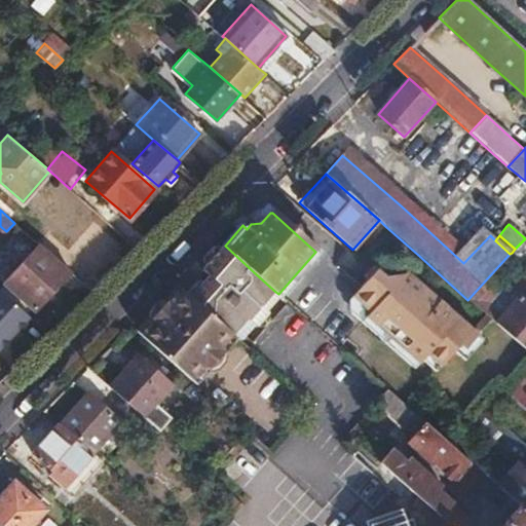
[(92,291),(41,246),(21,267),(13,261),(0,276),(0,277),(36,310),(61,280),(83,300),(92,291)]
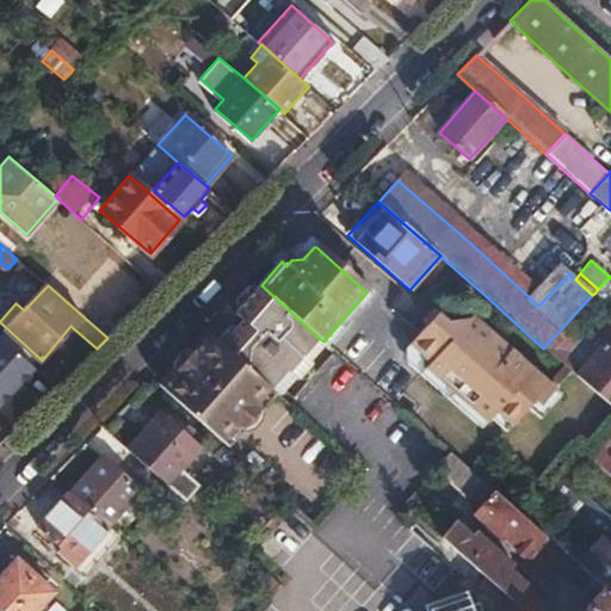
[(217,314),(201,329),(205,333),(210,338),(270,388),(283,371),(295,381),(312,362),(303,355),(319,338),(295,316),(261,285),(234,315),(240,320),(234,327),(217,314)]
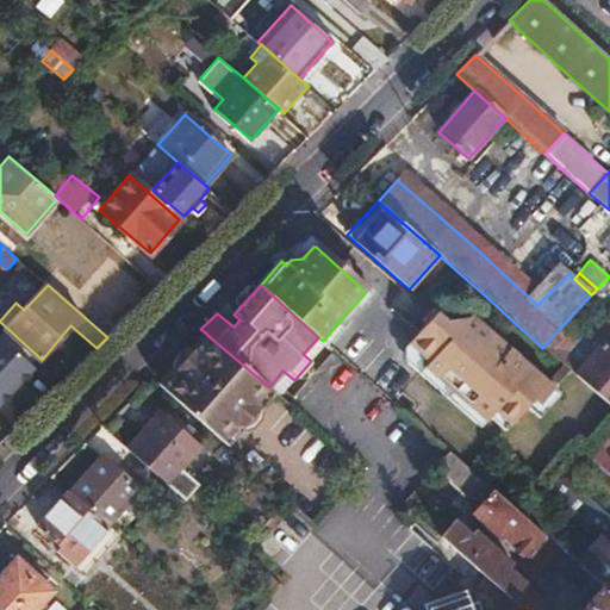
[(436,312),(431,316),(421,318),(422,328),(410,343),(428,360),(428,361),(424,366),(486,421),(496,410),(510,423),(531,399),(537,405),(554,387),(499,337),(472,313),(468,316),(446,319),(437,312),(436,312)]
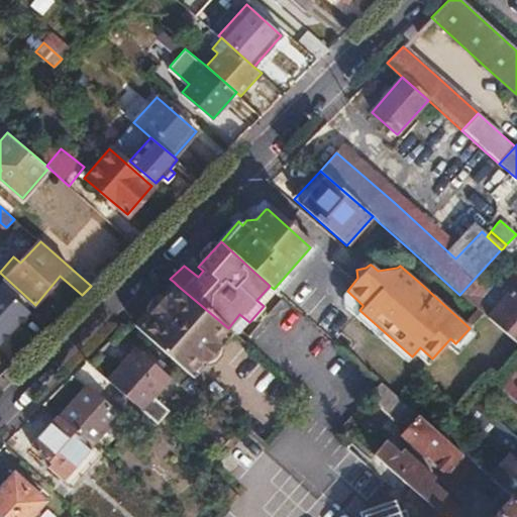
[(480,273),(459,295),(492,324),(516,344),(516,297),(511,293),(494,310),(481,299),(489,290),(486,279),(480,273)]
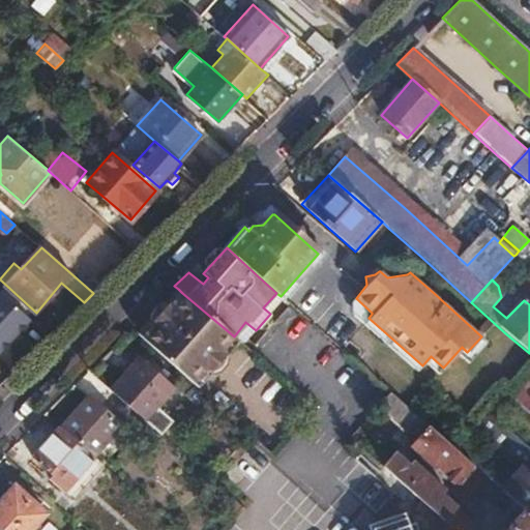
[(234,336),(182,293),(156,323),(205,365),(208,367),(211,369),(215,369),(219,366),(223,362),(224,358),(223,353),(222,350),(234,336)]
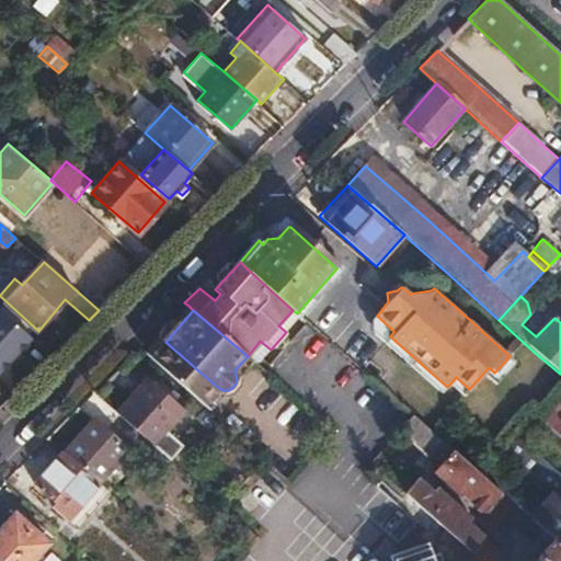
[(0,317),(0,367),(31,335),(3,313),(0,317)]
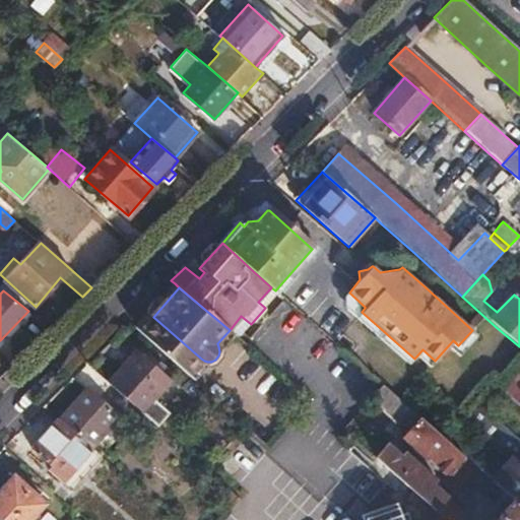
[(153,317),(139,332),(187,374),(192,370),(195,365),(201,359),(153,317)]
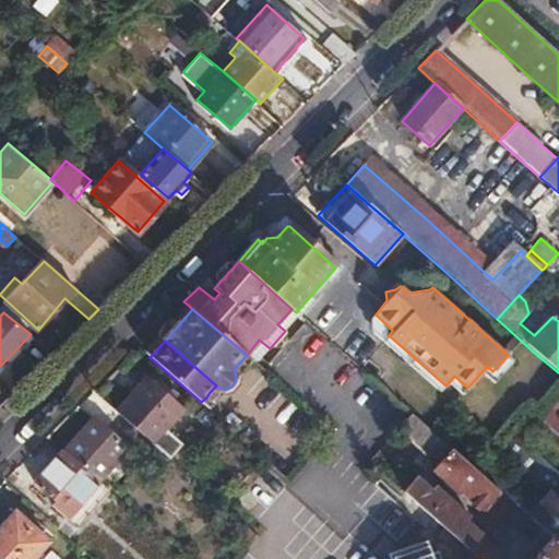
[(146,376),(116,411),(139,432),(168,459),(181,443),(167,431),(186,411),(174,400),(178,394),(170,388),(166,393),(146,376)]
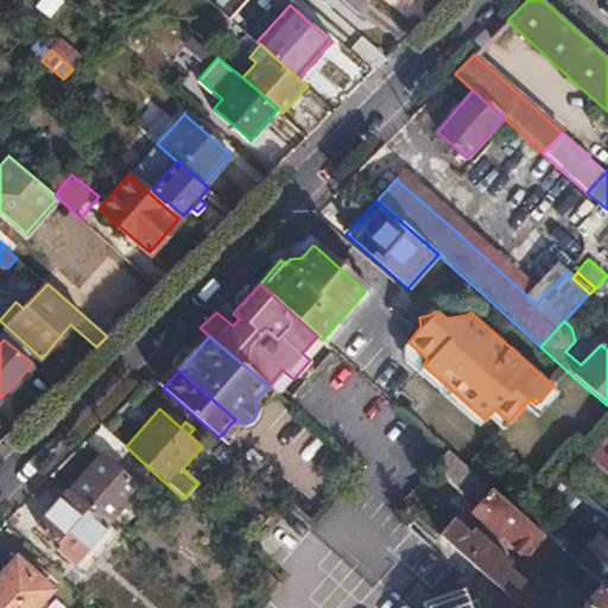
[(607,435),(587,458),(607,475),(607,435)]
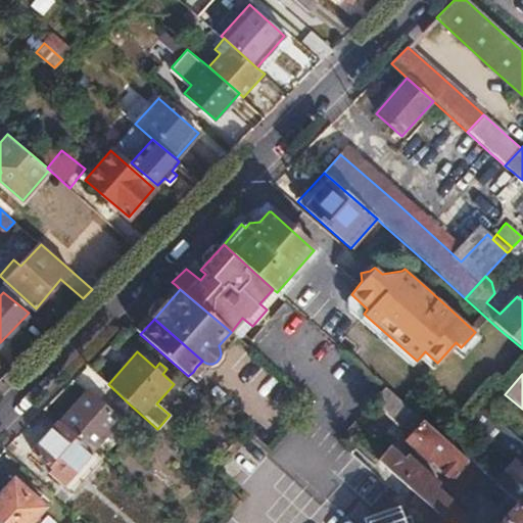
[(493,385),(486,393),(496,403),(505,394),(493,385)]
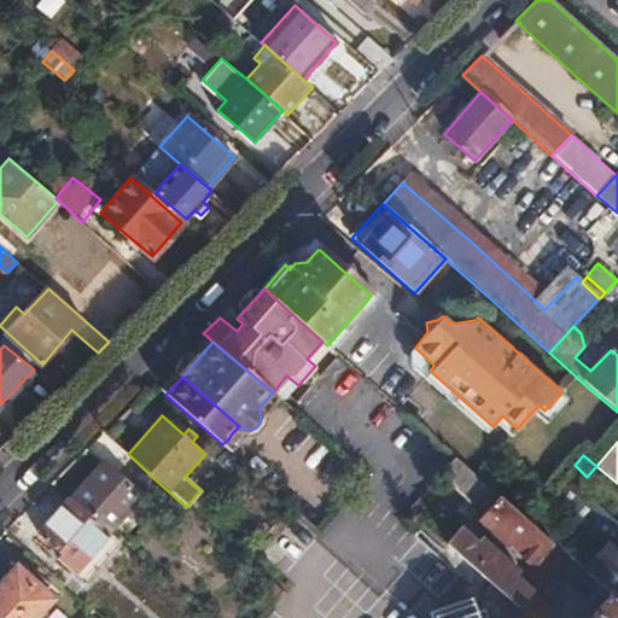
[(474,474),(455,458),(442,472),(482,506),(495,491),(474,474)]
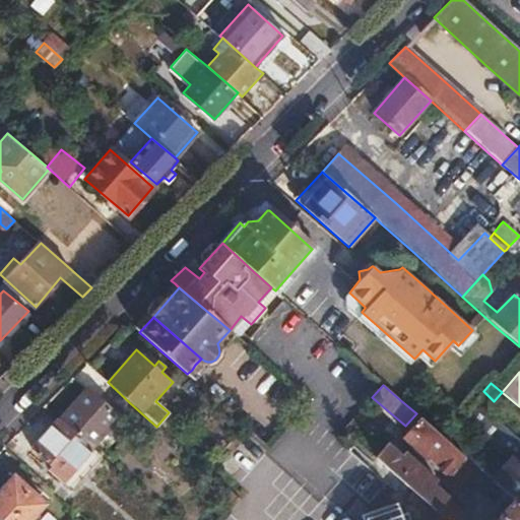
[(87,390),(60,419),(92,448),(118,418),(87,390)]
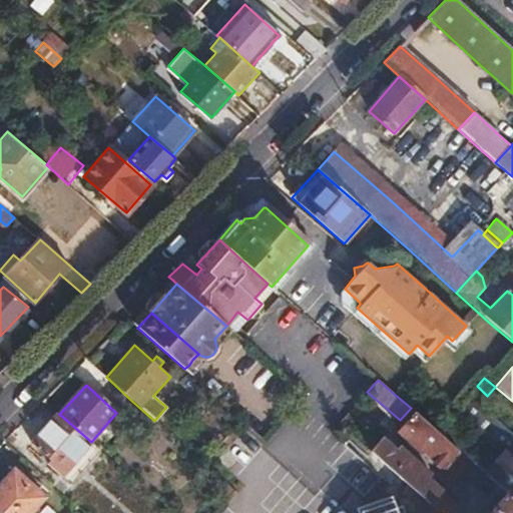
[(512,436),(467,397),(457,409),(485,434),(504,451),(512,458),(512,436)]
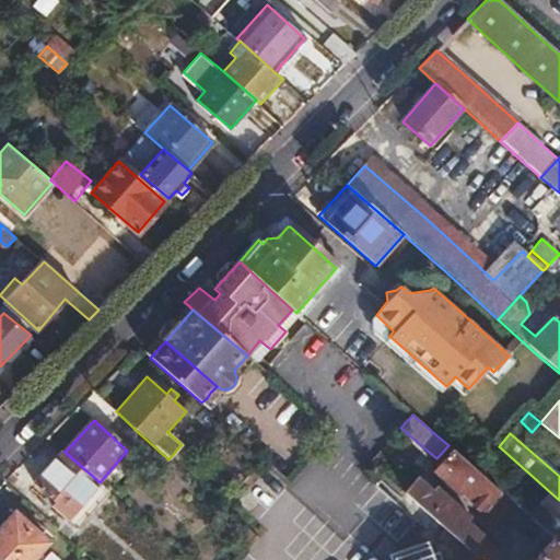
[(418,479),(405,493),(454,536),(479,559),(559,559),(559,545),(527,517),(512,503),(496,489),(453,450),(433,471),(458,494),(461,492),(479,510),(482,510),(496,522),(500,517),(540,552),(533,559),(498,559),(501,556),(465,521),(468,517),(435,488),(432,492),(418,479)]
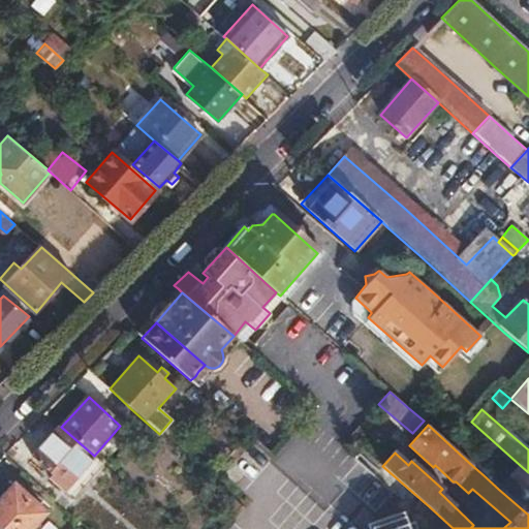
[(94,456),(61,427),(35,457),(53,473),(51,477),(74,499),(84,488),(74,478),(94,456)]
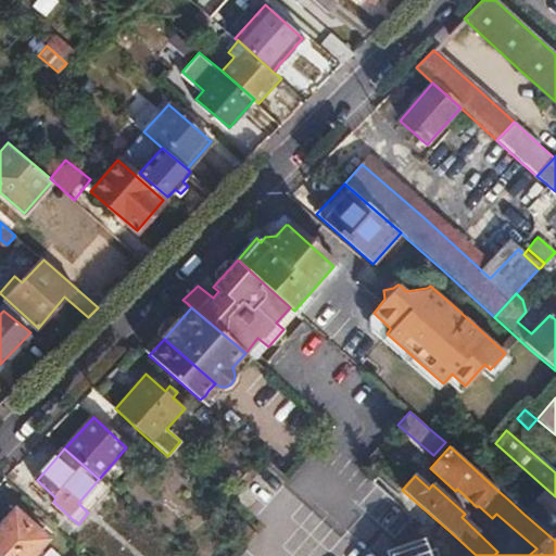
[(501,476),(492,485),(508,500),(517,490),(501,476)]
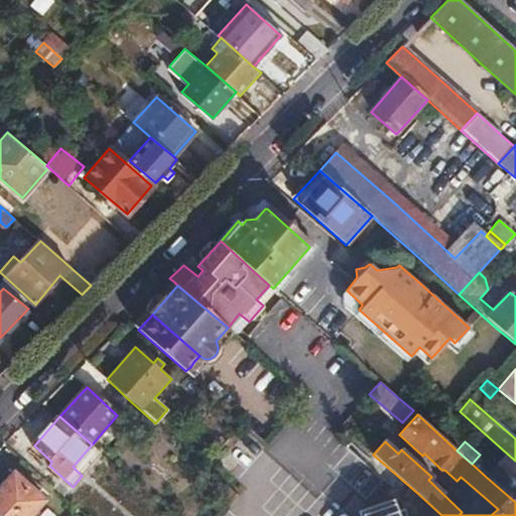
[(486,477),(515,502),(515,461),(507,454),(486,477)]
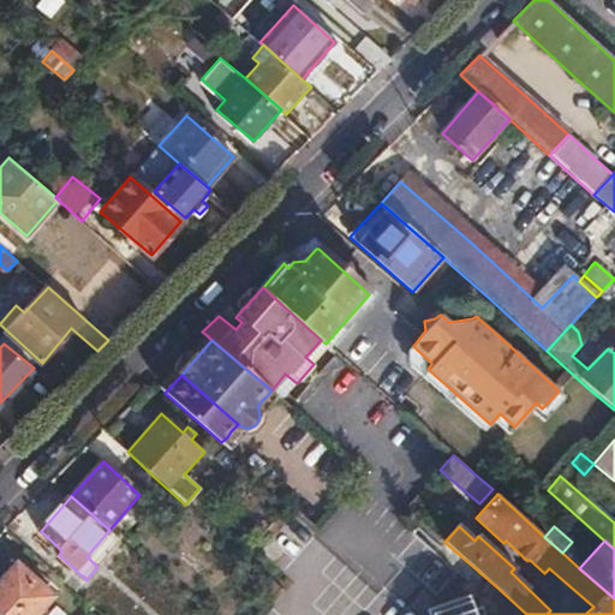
[(17,562),(0,581),(0,614),(37,614),(55,596),(17,562)]
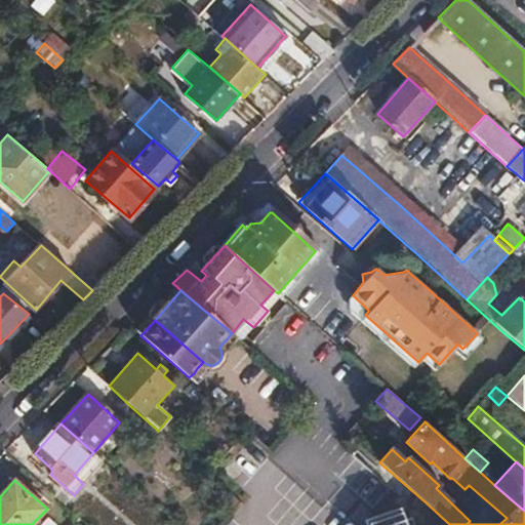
[(414,524),(412,519),(405,520),(402,509),(364,521),(364,524),(414,524)]
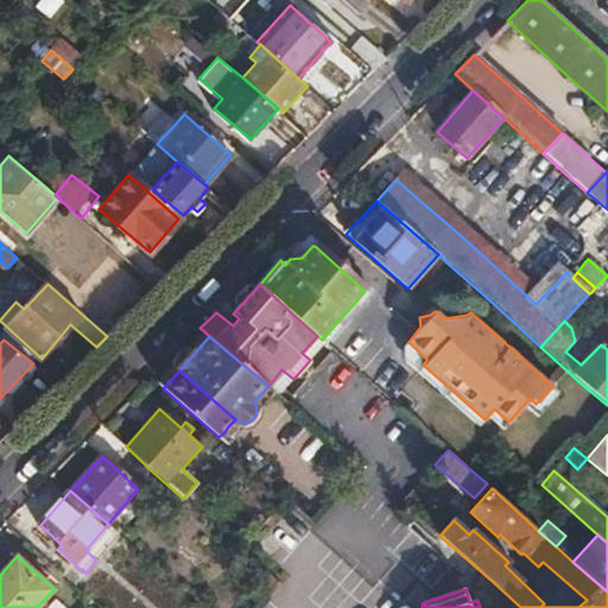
[(51,596),(43,607),(67,607),(68,607),(51,596)]
